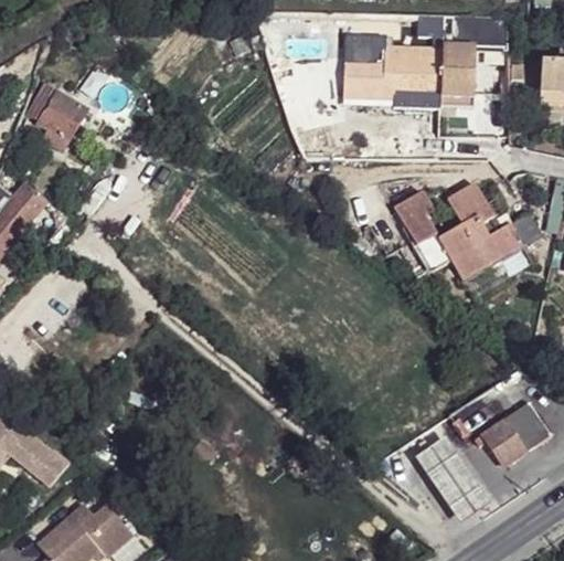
[(487,14),(446,13),(446,25),(486,28),(487,14)]
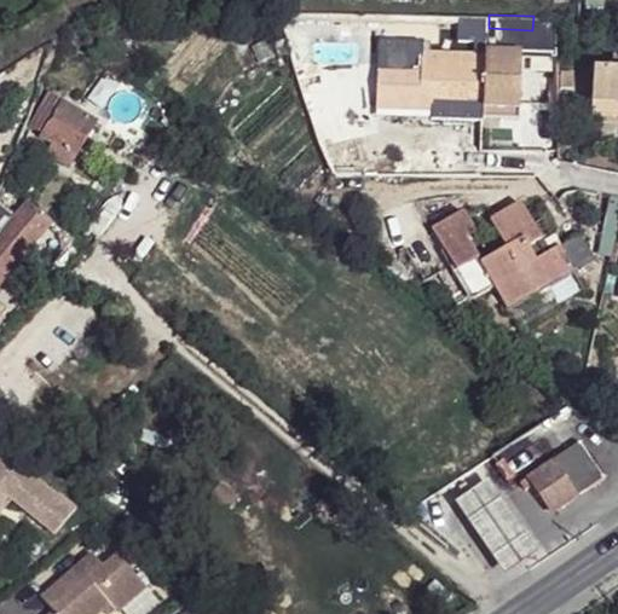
[(425,36),(380,34),(377,102),(422,104),(422,93),(446,94),(452,94),(451,109),(484,111),(484,108),(487,51),(425,47),(425,36)]
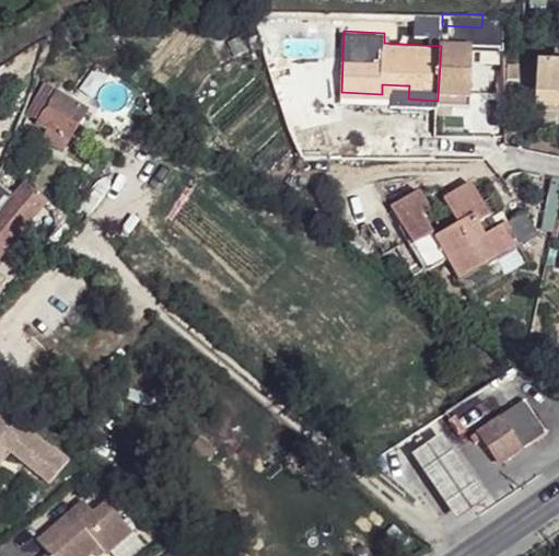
[(441,41),(441,46),(438,97),(470,99),(473,48),(474,43),(441,41)]
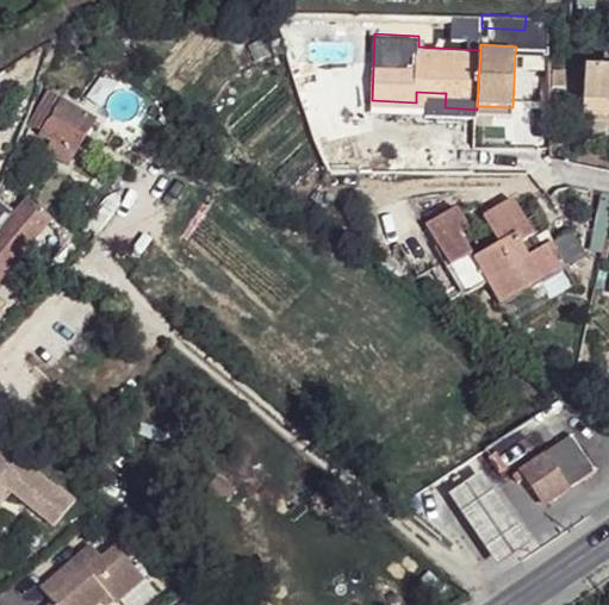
[(608,47),(603,47),(602,67),(583,67),(582,101),(608,101),(608,47)]
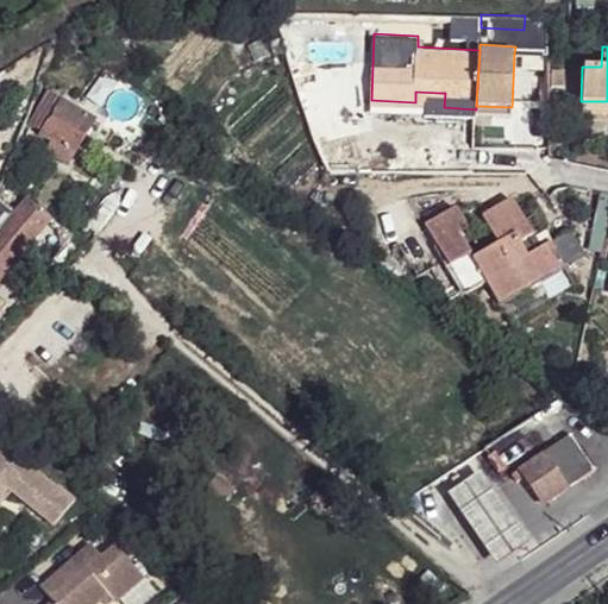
[(561,68),(551,67),(550,83),(561,83),(561,68)]
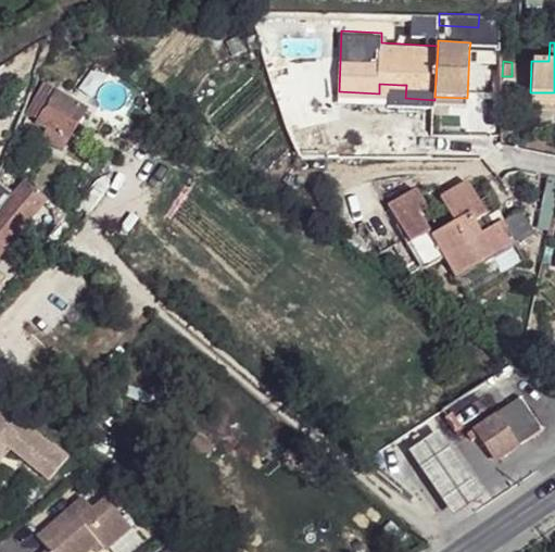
[(25,108),(38,116),(54,89),(40,80),(25,108)]
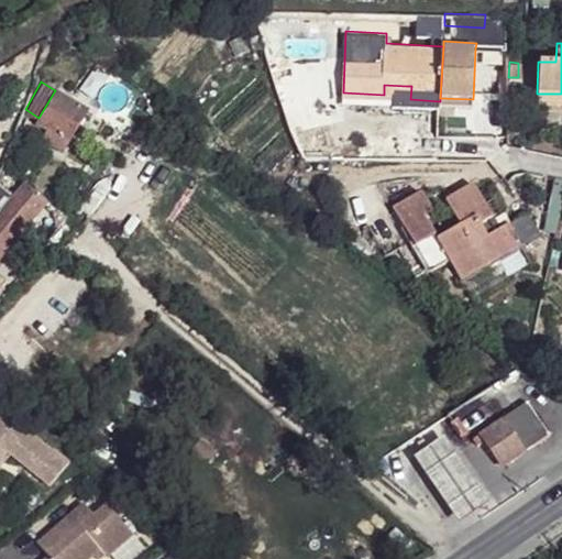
[(384,85),(384,95),(405,96),(406,86),(384,85)]
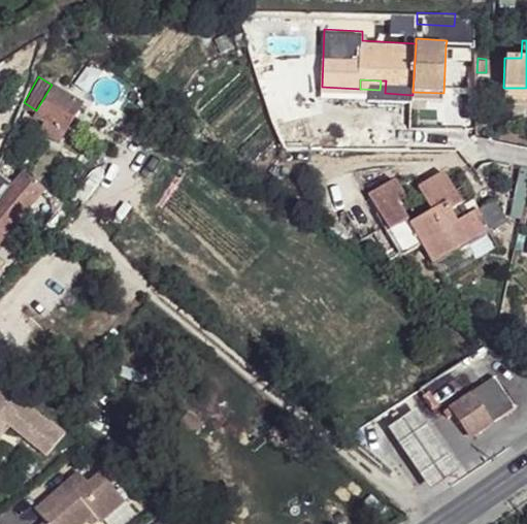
[(79,102),(52,85),(36,110),(35,113),(44,119),(41,123),(45,126),(42,132),(57,140),(79,102)]
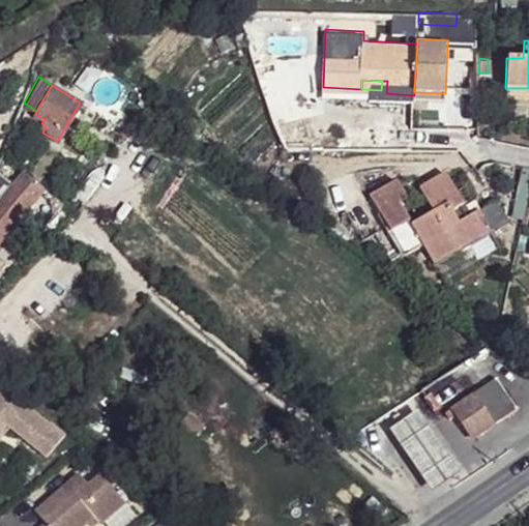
[(505,97),(528,97),(528,88),(505,88),(505,97)]
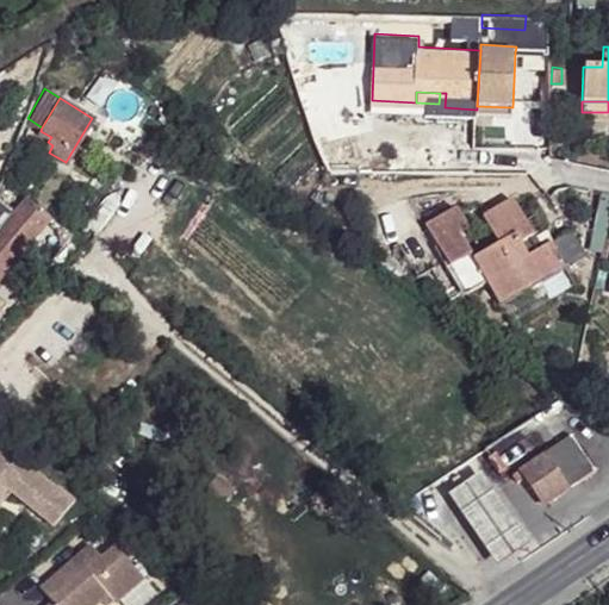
[(147,138),(136,153),(148,162),(160,148),(147,138)]
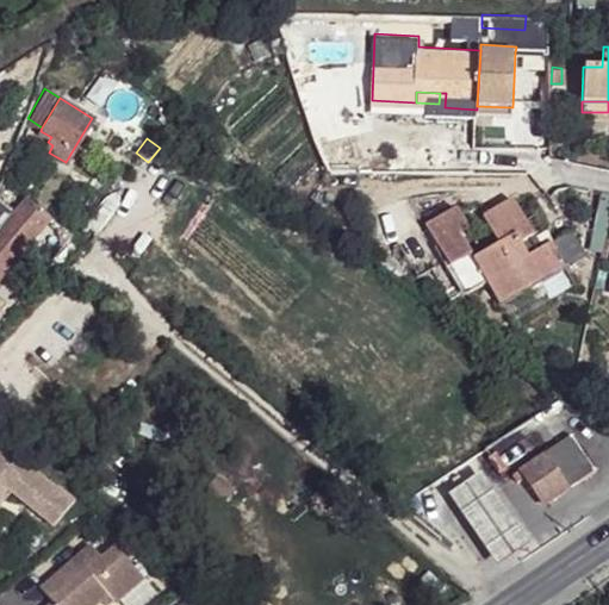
[(356,155),(333,157),(337,169),(356,169),(356,155)]
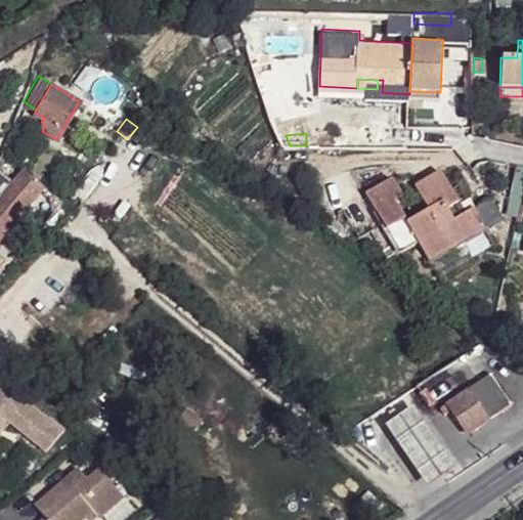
[(0,197),(14,180),(0,168),(0,197)]
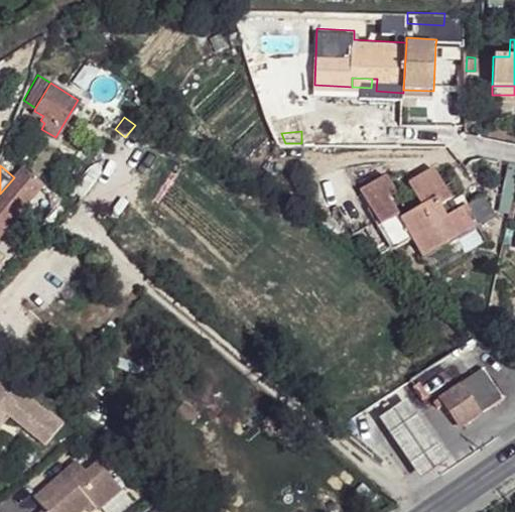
[(42,183),(23,167),(14,177),(0,194),(0,200),(16,214),(25,204),(42,183)]
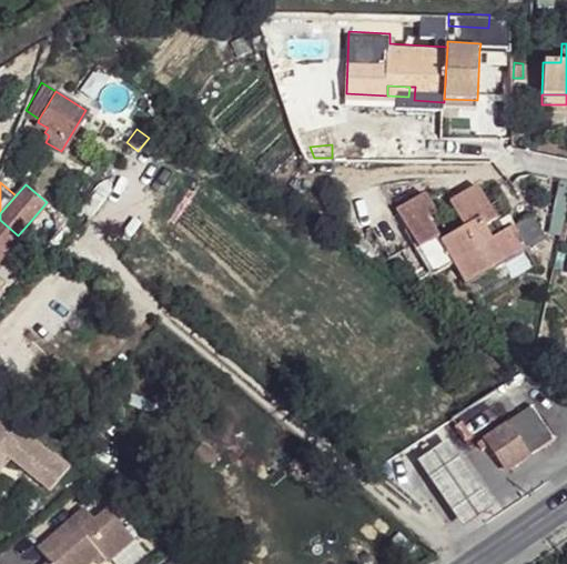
[(463,282),(502,260),(483,227),(495,219),(487,207),(475,184),(447,200),(464,228),(439,241),(437,237),(417,248),(432,273),(452,262),(463,282)]
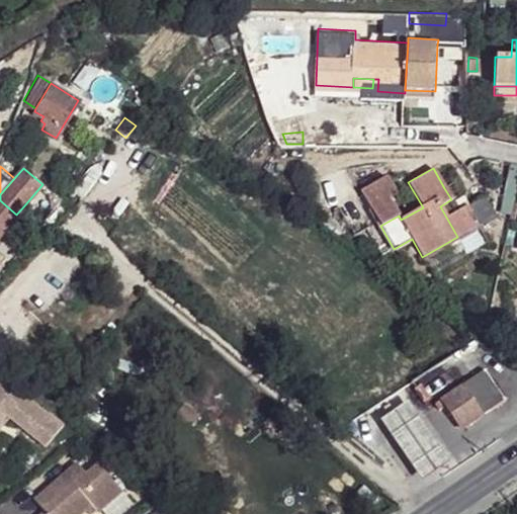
[(380,226),(399,216),(389,199),(398,194),(386,177),(359,191),(380,226)]
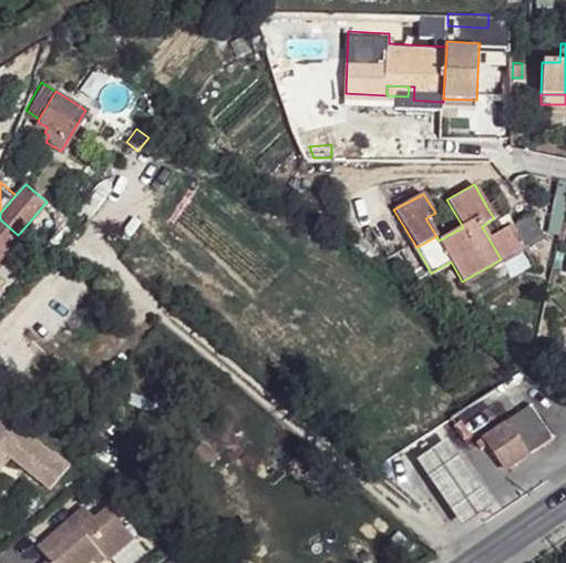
[(482,226),(501,259),(516,249),(504,228),(490,204),(486,206),(494,218),(482,226)]
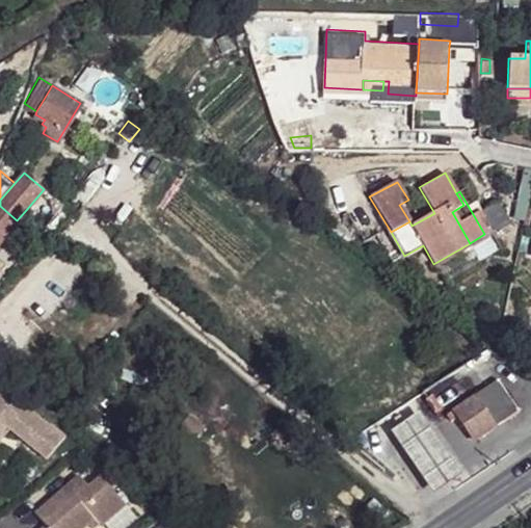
[(498,199),(473,214),(484,234),(501,226),(497,217),(506,212),(498,199)]
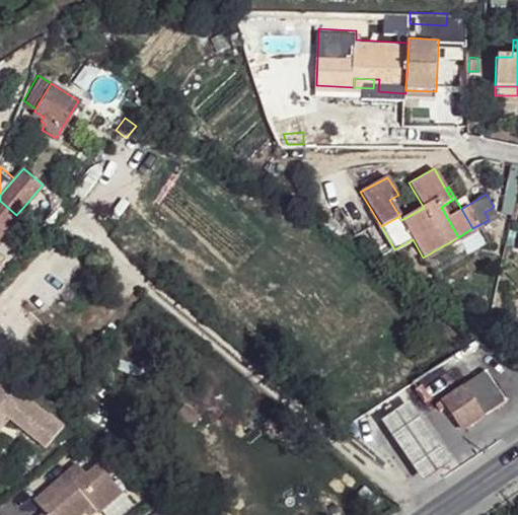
[(0,232),(16,215),(0,201),(0,232)]
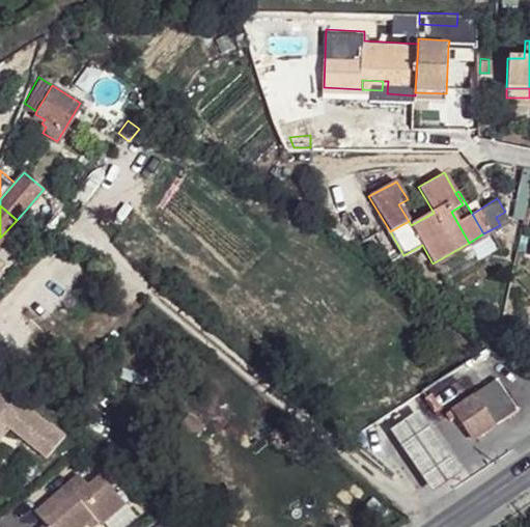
[(496,217),(500,225),(509,219),(505,212),(496,217)]
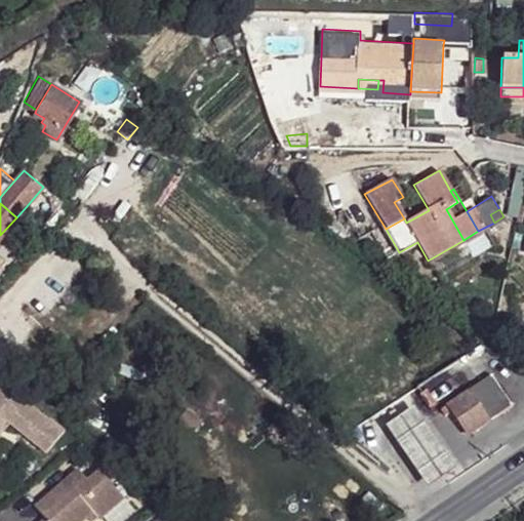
[(519,398),(498,368),(437,410),(442,417),(452,410),(468,433),(519,398)]
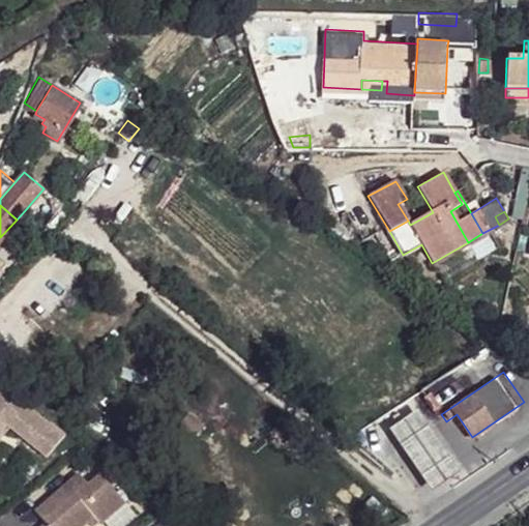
[(5,384),(0,389),(0,438),(2,437),(0,435),(0,432),(9,420),(51,455),(67,434),(5,384)]
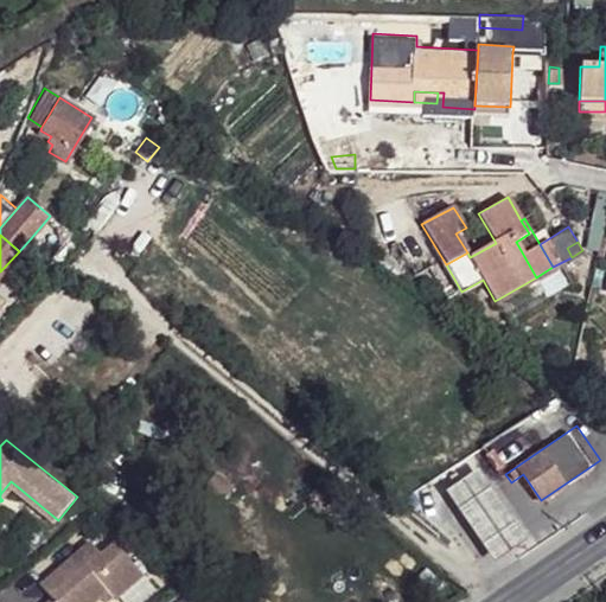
[(477,467),(444,491),(486,551),(492,561),(525,539),(518,529),(477,467)]
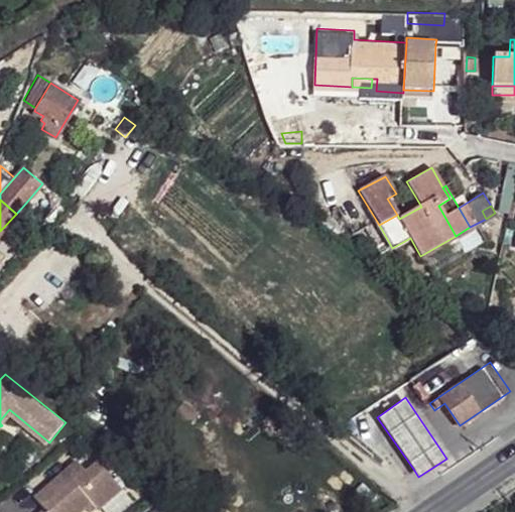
[(2,425),(0,426),(0,449),(12,434),(2,425)]
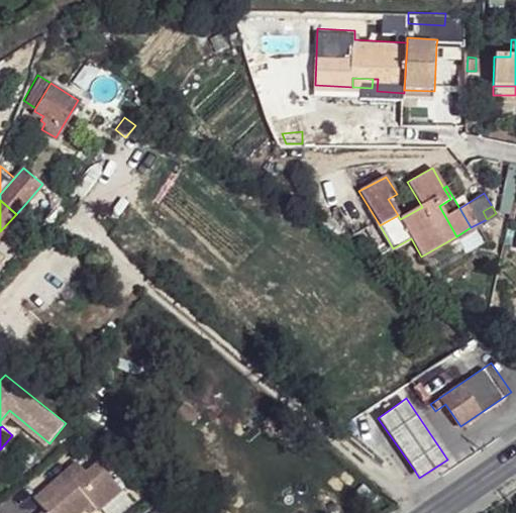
[(44,510),(40,512),(80,512),(86,508),(91,503),(95,506),(98,510),(121,489),(97,462),(86,472),(76,460),(33,498),(44,510)]
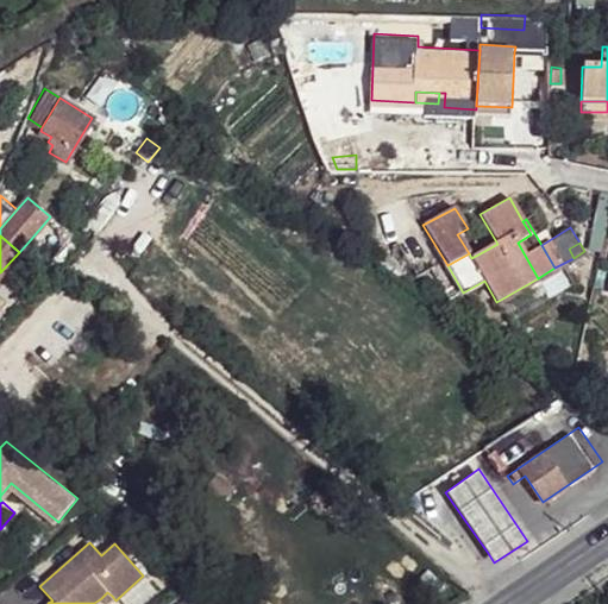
[(107,592),(101,598),(105,603),(112,596),(107,592)]
